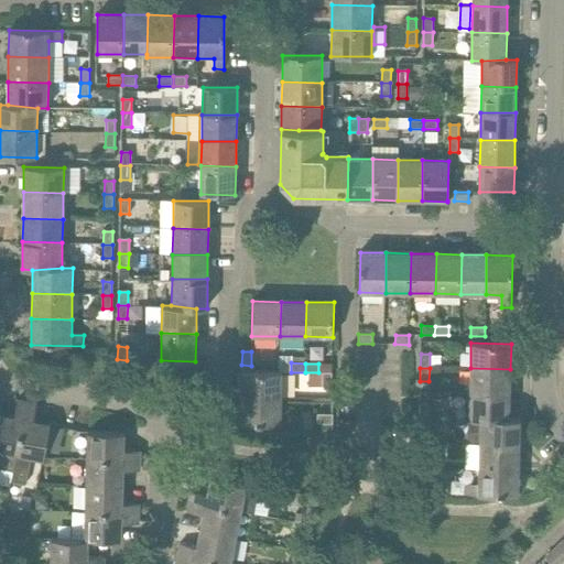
[(469,394),(510,396),(510,369),(470,368),(469,394)]
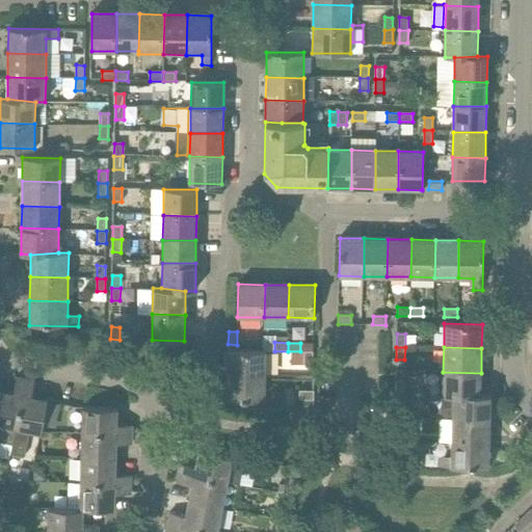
[(228,375),(265,375),(266,351),(229,350),(228,375)]
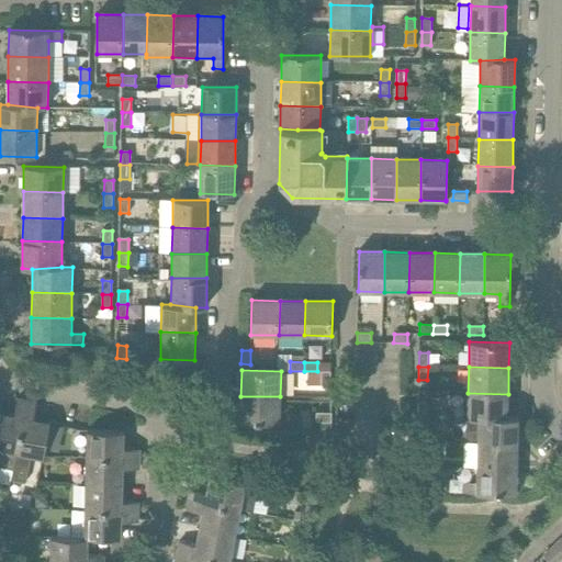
[(321,385),(330,385),(330,371),(322,371),(321,385)]
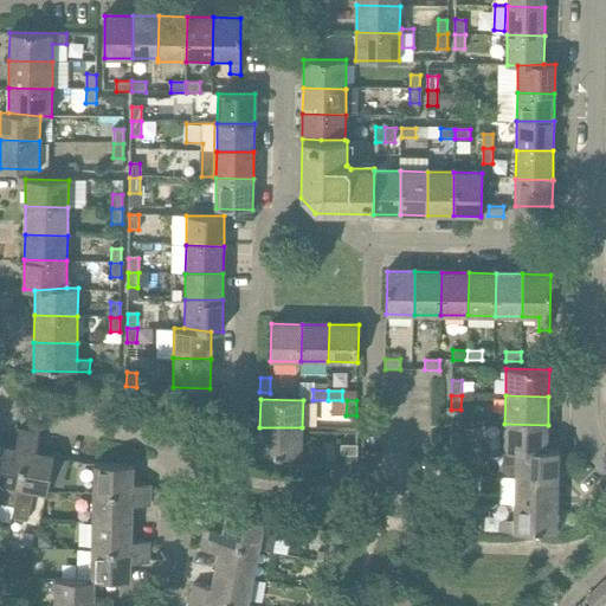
[(533,450),(547,450),(548,425),(504,424),(504,451),(515,452),(533,452),(533,450)]
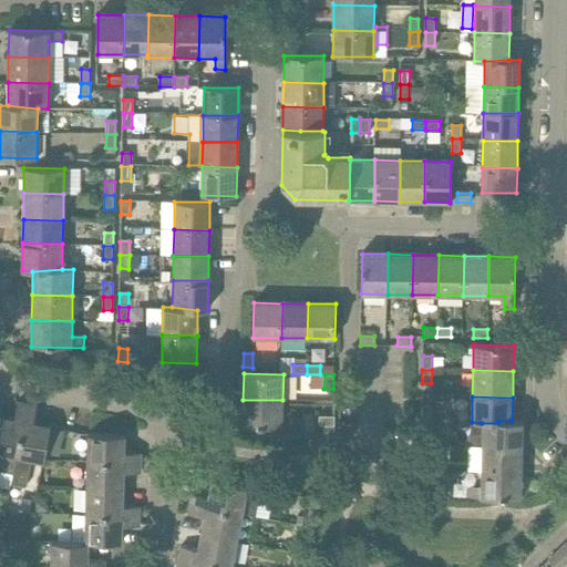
[(243,425),(282,426),(282,400),(243,400),(243,425)]
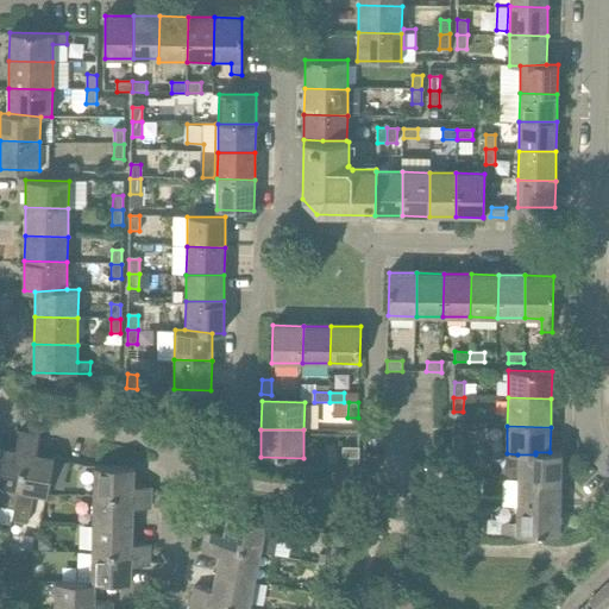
[(0,504),(14,508),(29,434),(18,432),(14,451),(0,447),(0,504)]
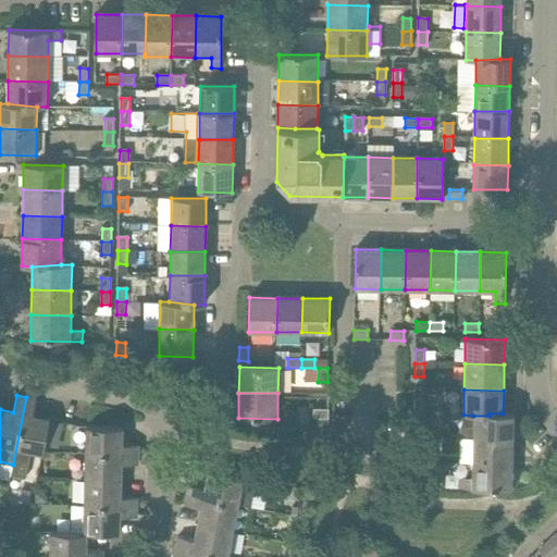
[(29,453),(42,455),(49,419),(33,416),(36,399),(26,397),(13,465),(11,475),(24,478),(29,453)]
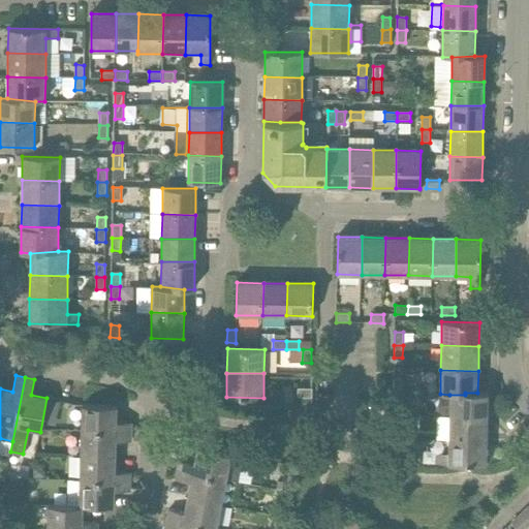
[(394,393),(402,393),(402,379),(394,379),(394,393)]
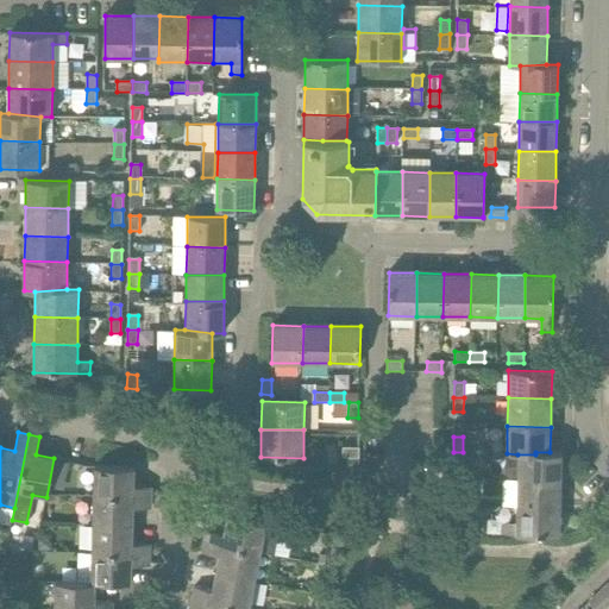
[(343,458),(359,458),(359,447),(343,446),(343,458)]
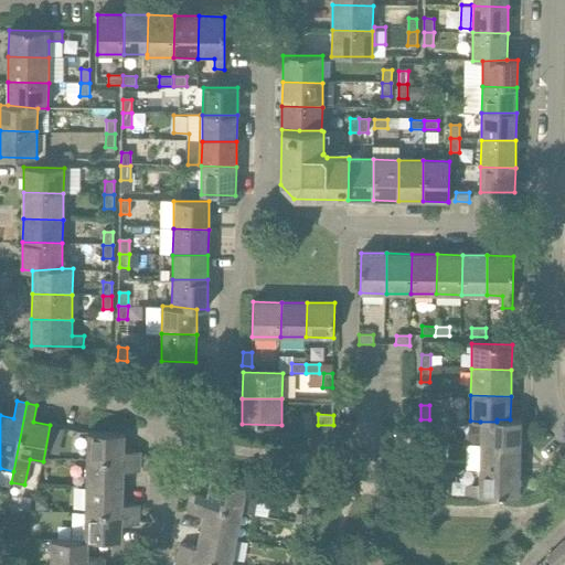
[(520,447),(521,444),(521,419),(510,419),(497,419),(497,422),(480,422),(480,446),(520,447)]
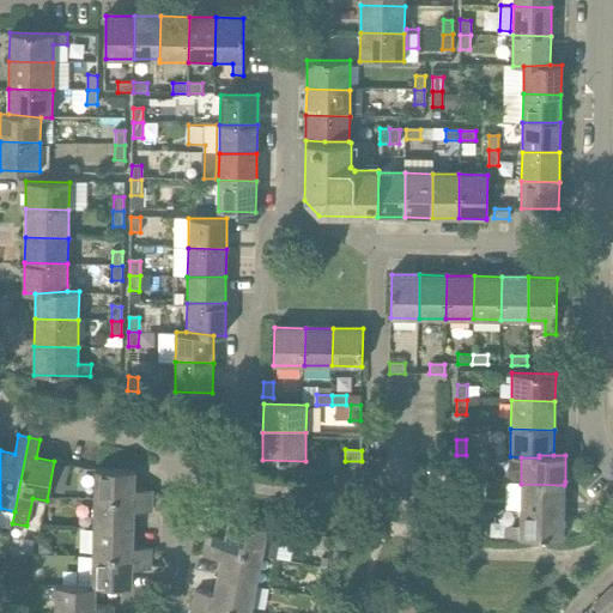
[(64,490),(70,462),(56,459),(50,487),(64,490)]
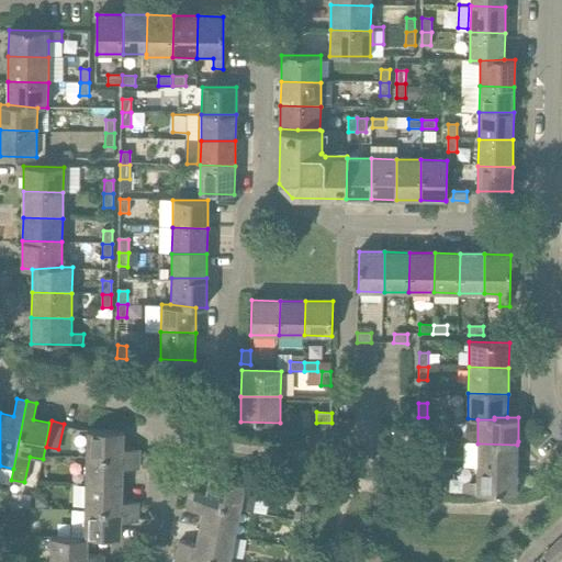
[(315,434),(332,434),(332,423),(316,423),(315,434)]
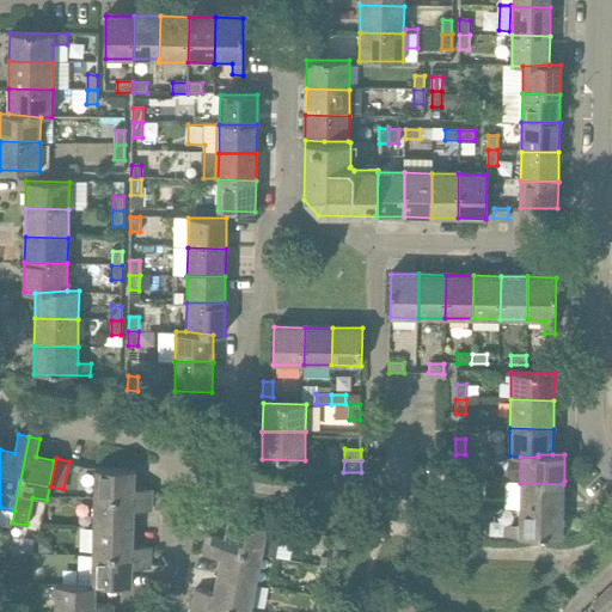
[(466,481),(476,481),(476,466),(466,465),(466,481)]
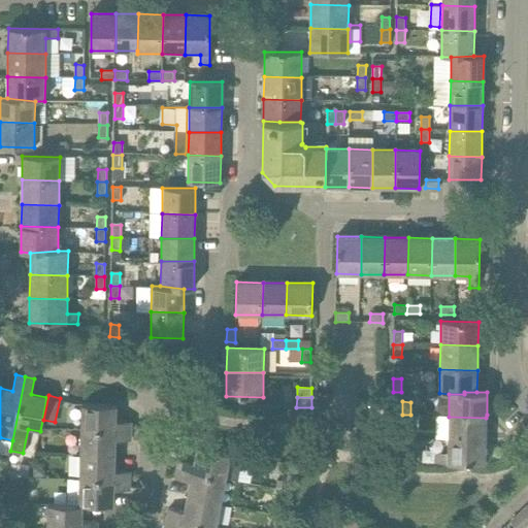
[(80,430),(130,431),(131,423),(114,423),(114,406),(80,405),(80,430)]
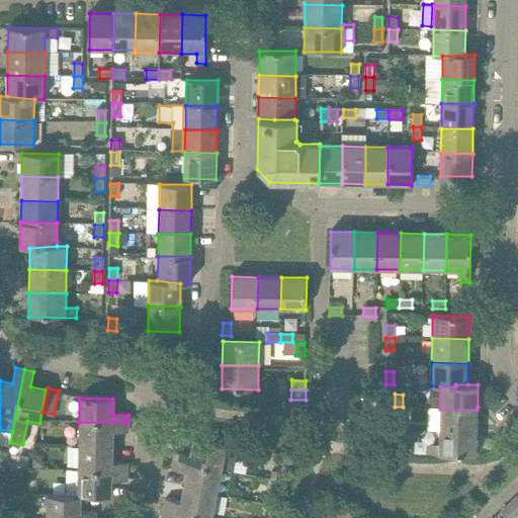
[(394,420),(403,420),(403,407),(395,407),(394,420)]
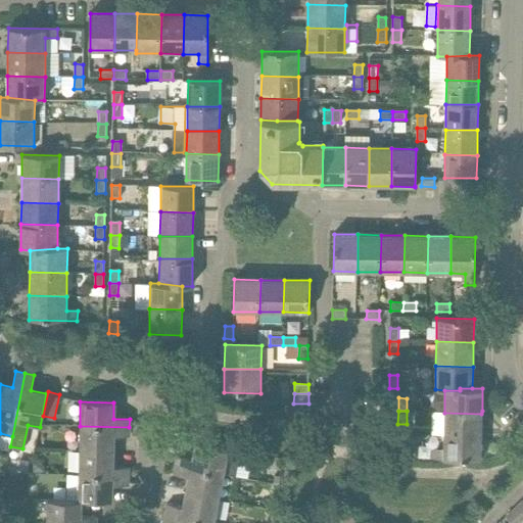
[(443,434),(481,435),(481,414),(444,413),(443,434)]
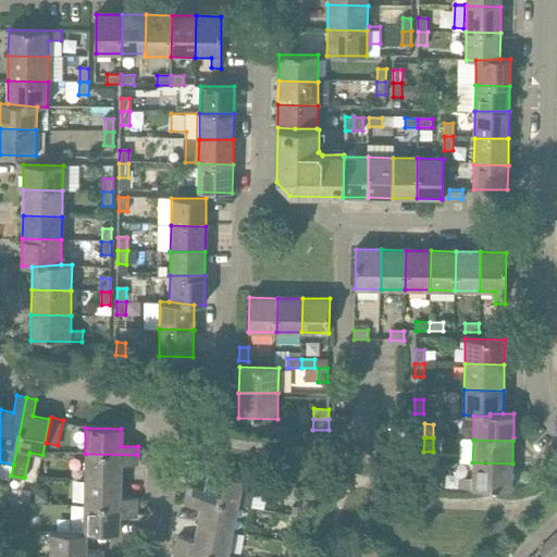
[(84,480),(120,481),(120,465),(137,466),(137,455),(85,454),(84,480)]
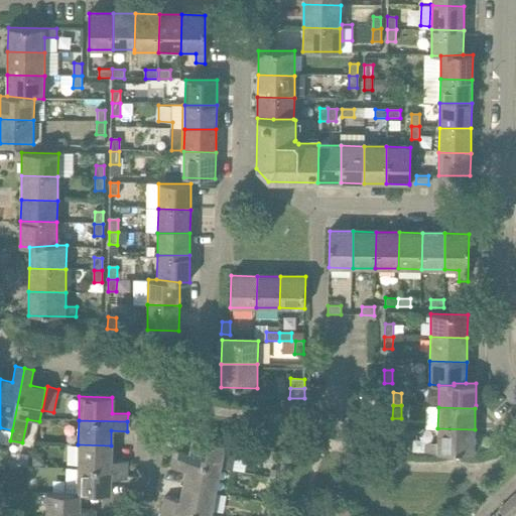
[(426,453),(474,454),(475,429),(437,428),(437,444),(426,443),(426,453)]
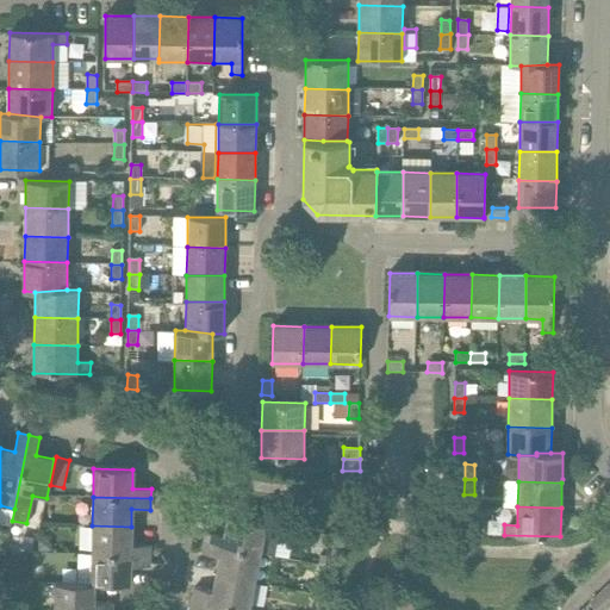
[(204,542),(260,554),(266,524),(229,517),(224,535),(206,531),(204,542)]
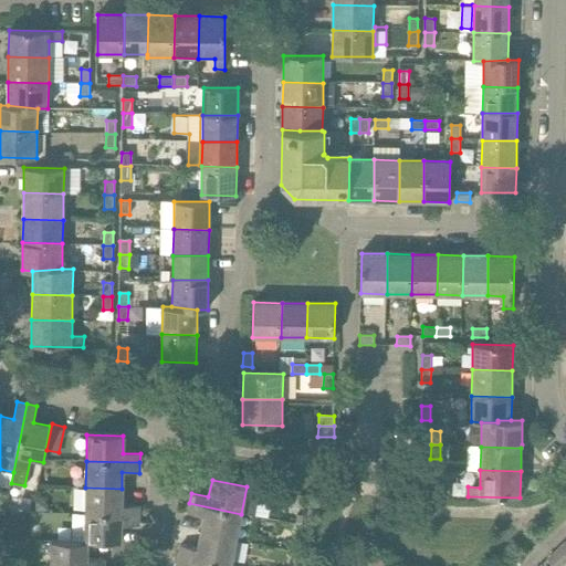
[(84,516),(138,517),(138,506),(122,505),(122,489),(85,488),(84,516)]
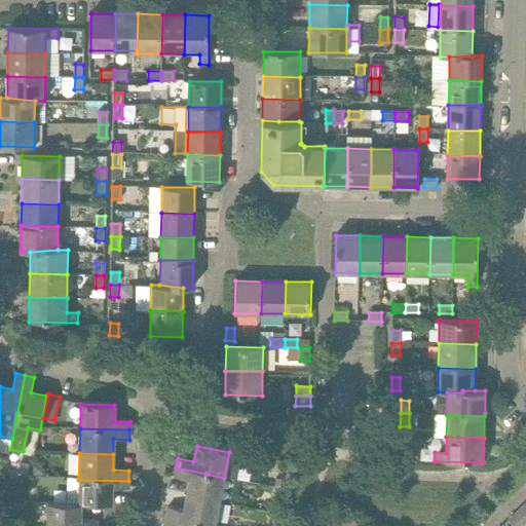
[(186,494),(220,501),(224,478),(176,467),(174,477),(189,480),(186,494)]
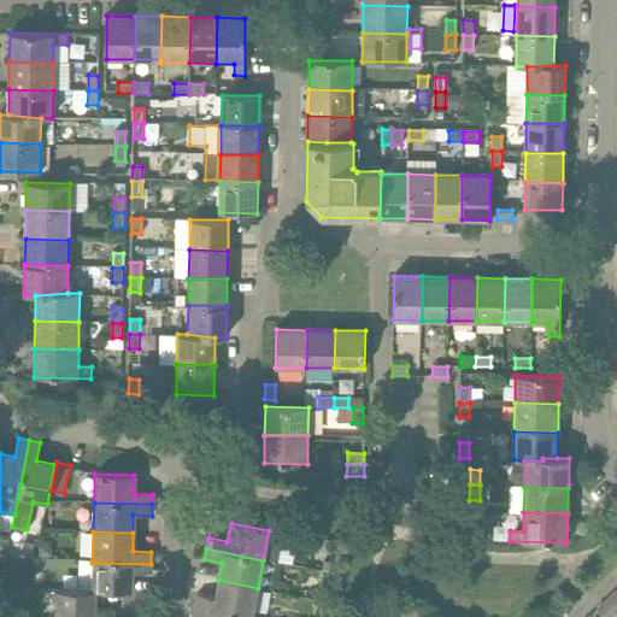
[(95,591),(131,592),(131,573),(151,574),(151,564),(92,563),(92,591),(95,591)]
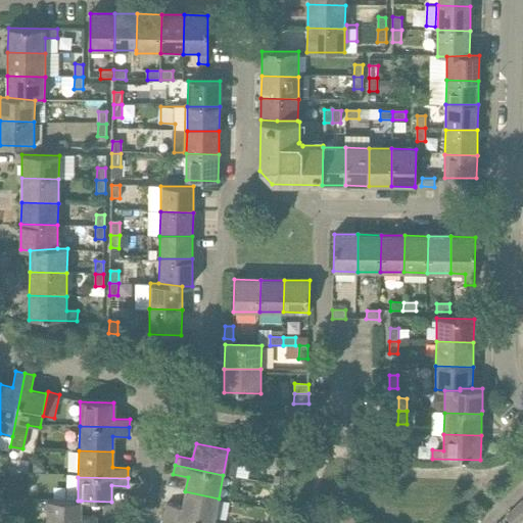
[(164,512),(214,522),(219,498),(185,491),(182,507),(167,504),(164,512)]
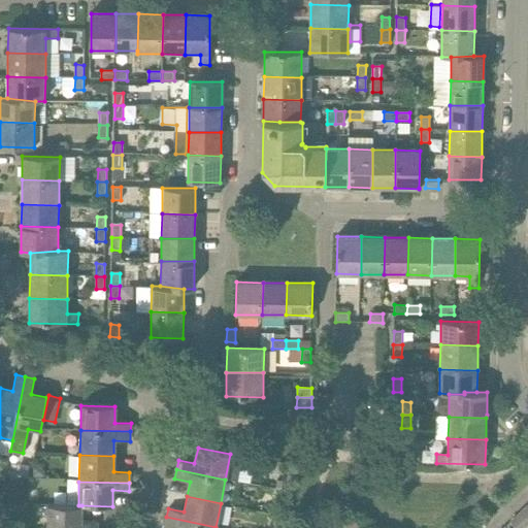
[(45,527),(96,527),(97,523),(80,522),(81,505),(78,505),(47,504),(45,527)]
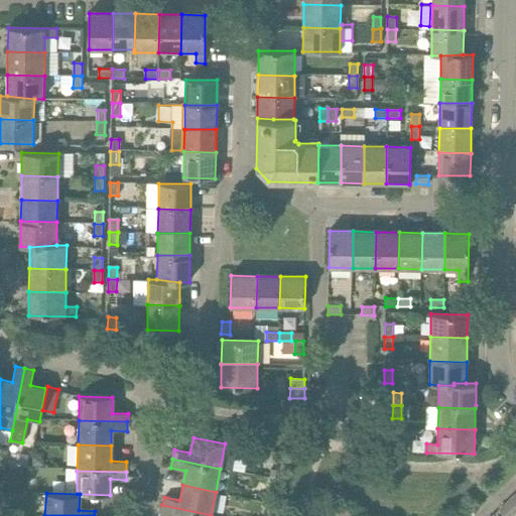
[(515,495),(499,510),(504,515),(512,515),(515,513),(515,514),(515,495)]
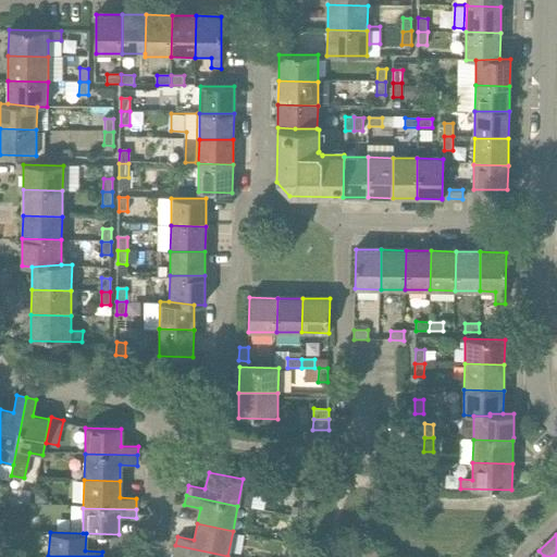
[(226,556),(227,556),(175,545),(173,556),(181,556),(226,556)]
